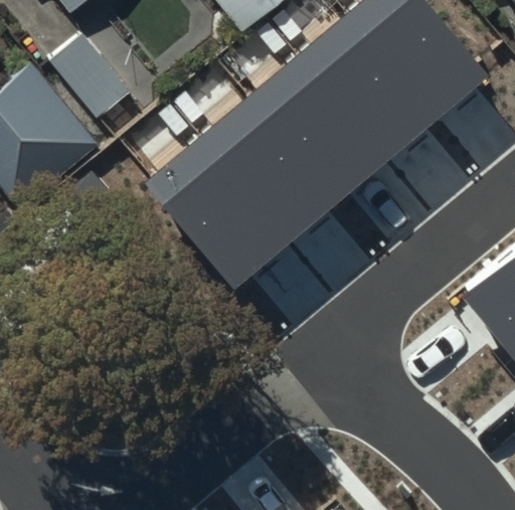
[(57,0),(65,9),(76,0),(57,0)]
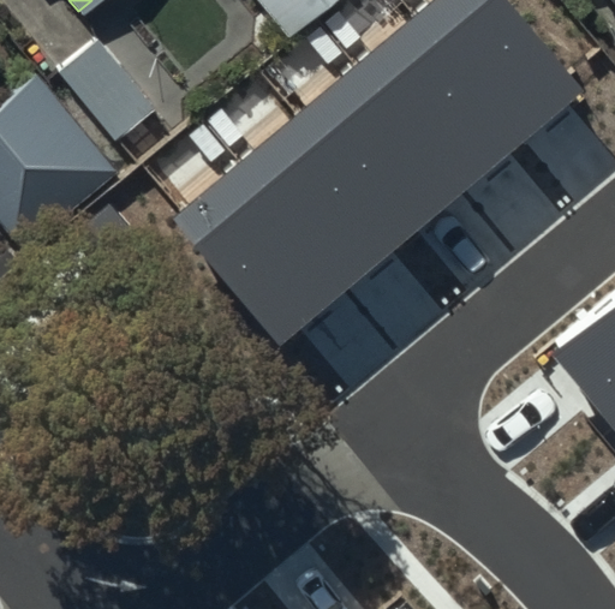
[(496,0),(451,0),(177,225),(276,346),(578,99),(496,0)]
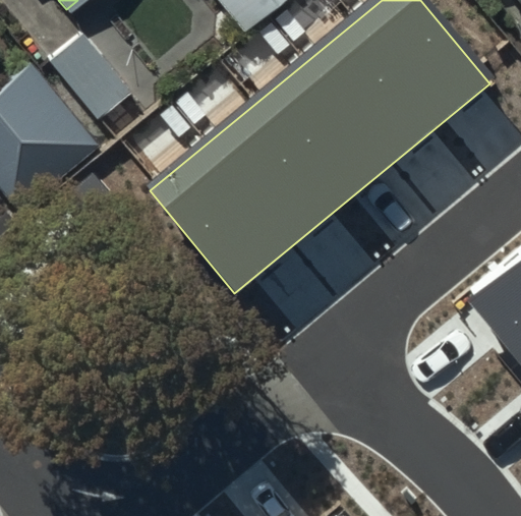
[(278,0),(219,0),(245,30),(278,0)]
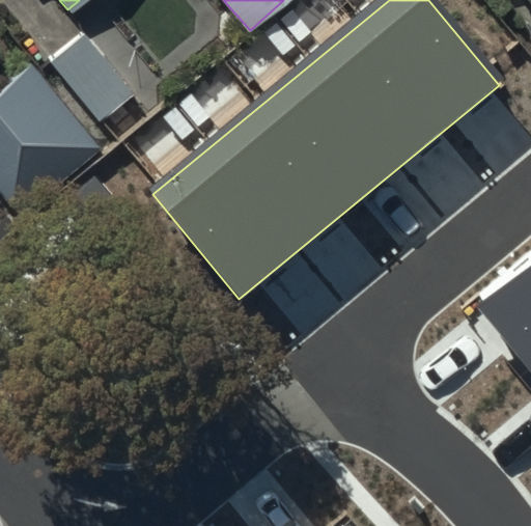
[(78,32),(47,58),(100,120),(131,94),(78,32)]
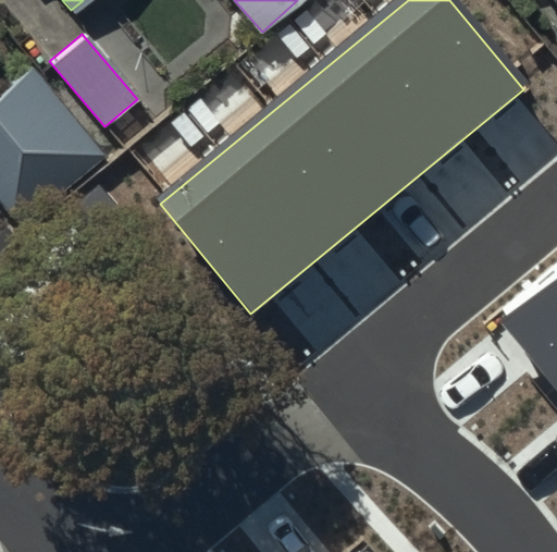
[(29,63),(0,87),(0,205),(2,207),(89,134),(29,63)]
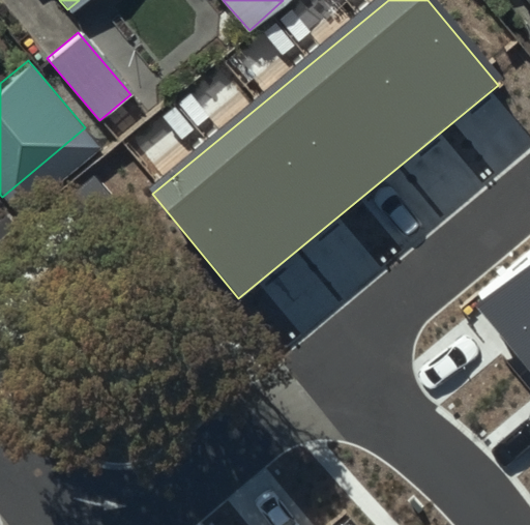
[(529,250),(472,299),(529,369),(529,250)]
